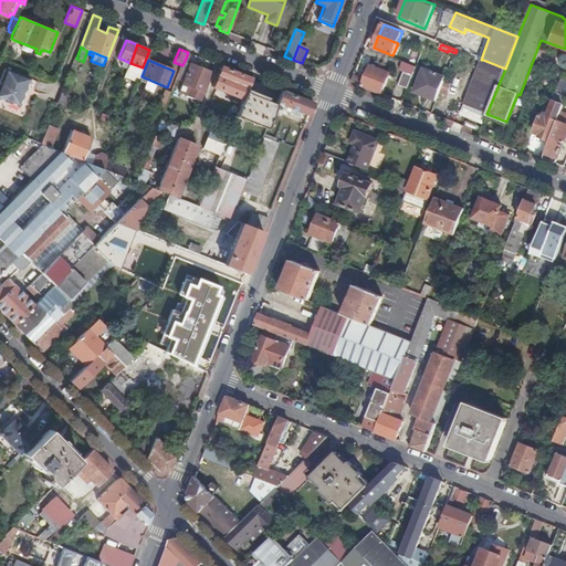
[(485,117),(486,114),(505,69),(483,60),(463,108),(485,117)]
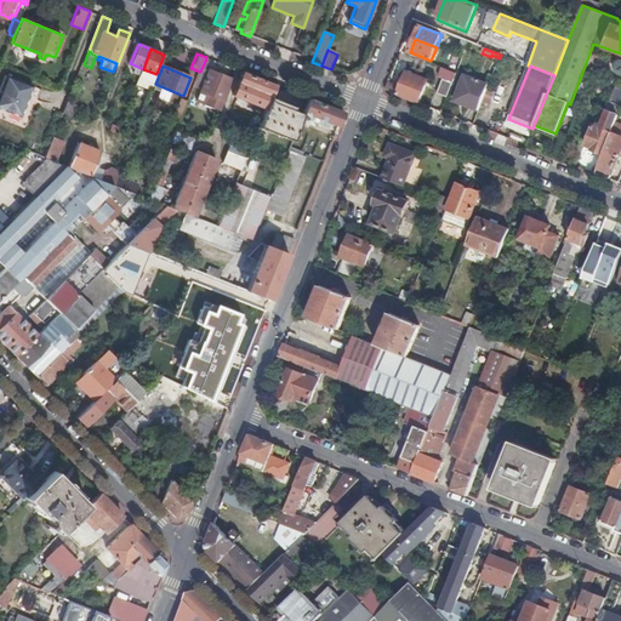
[(203,67),(200,72),(194,87),(208,93),(204,104),(221,110),(233,79),(203,67)]
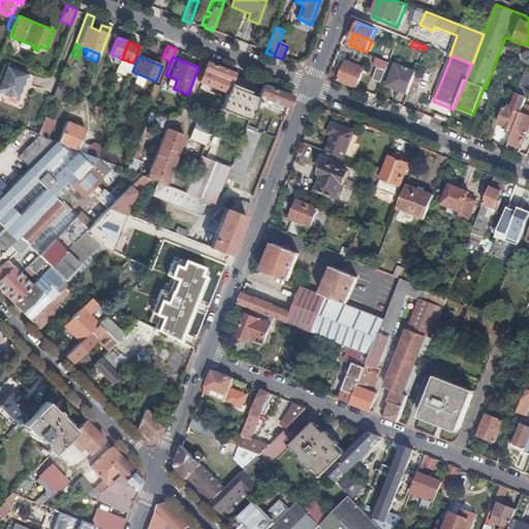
[(374,65),(386,70),(390,63),(377,58),(374,65)]
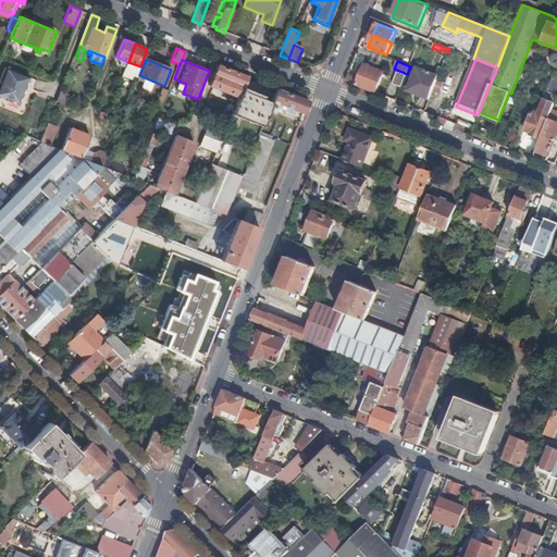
[(247,76),(218,65),(210,85),(238,97),(243,86),(247,76)]
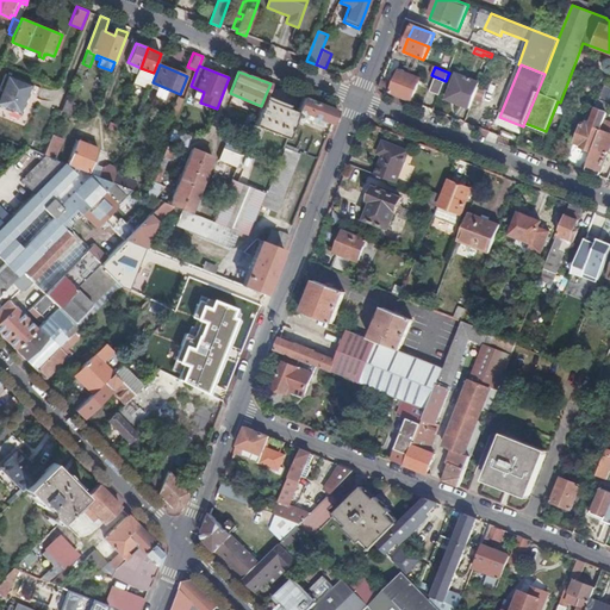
[(379,89),(412,103),(418,85),(422,85),(423,82),(419,81),(421,79),(400,72),(393,86),(381,82),(379,89)]
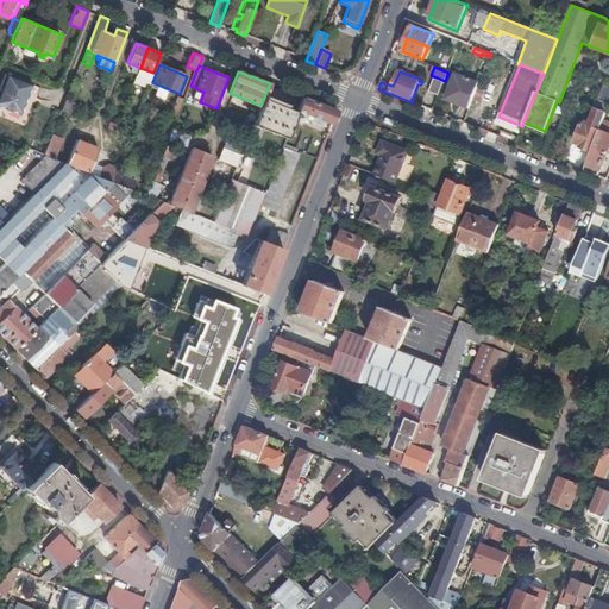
[(35,86),(7,75),(0,92),(0,107),(22,117),(35,86)]
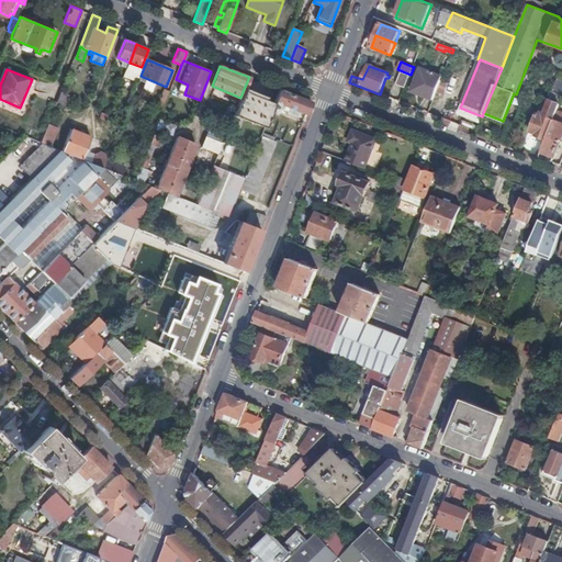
[(412,91),(434,101),(442,78),(420,69),(412,91)]
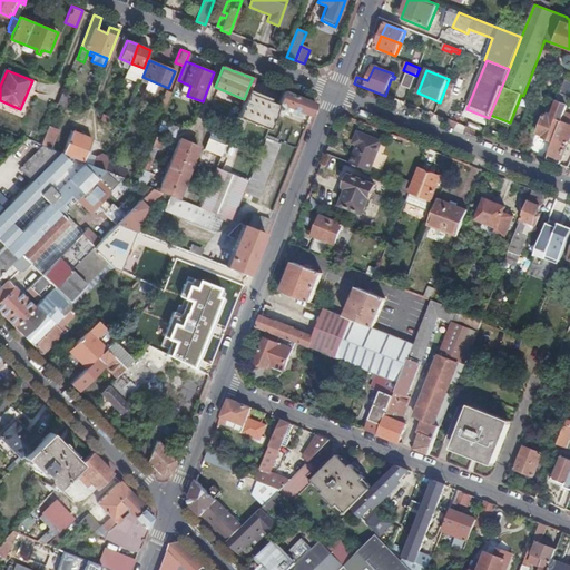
[(402,87),(411,90),(416,77),(408,74),(402,87)]
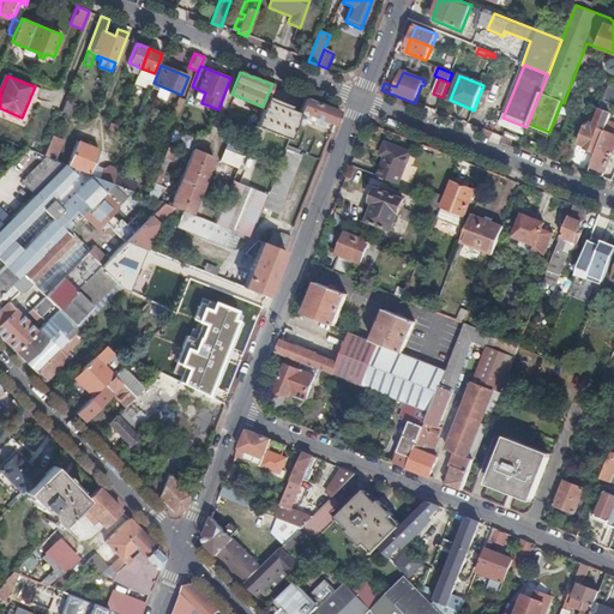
[(613,110),(613,88),(609,86),(600,112),(601,112),(595,128),(588,126),(581,145),(587,148),(587,149),(597,154),(608,125),(613,110)]
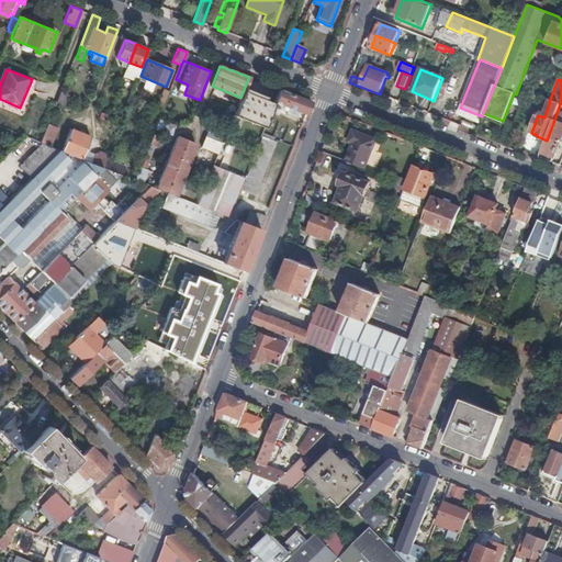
[(245,87),(240,98),(234,115),(266,127),(273,108),(274,103),(265,99),(267,97),(245,87)]
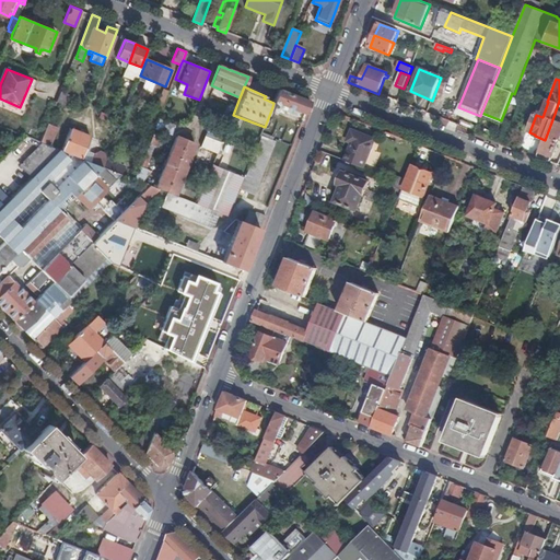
[(311,102),(280,89),(273,103),(272,107),(273,109),(276,111),(277,109),(280,103),(306,114),(311,102)]
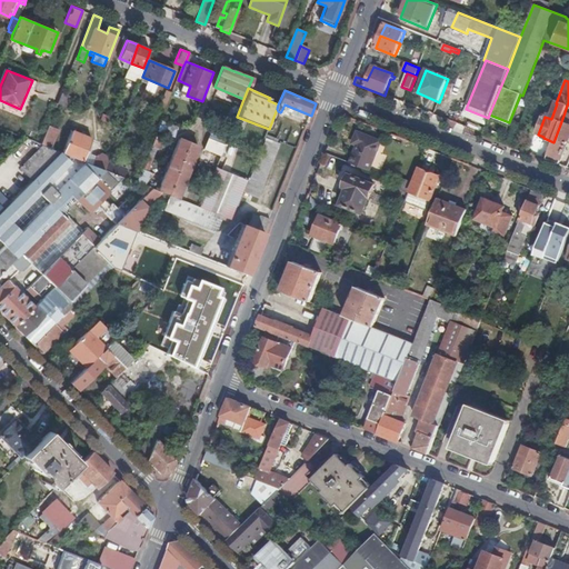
[(66,92),(63,91),(58,105),(66,108),(70,97),(65,96),(66,92)]
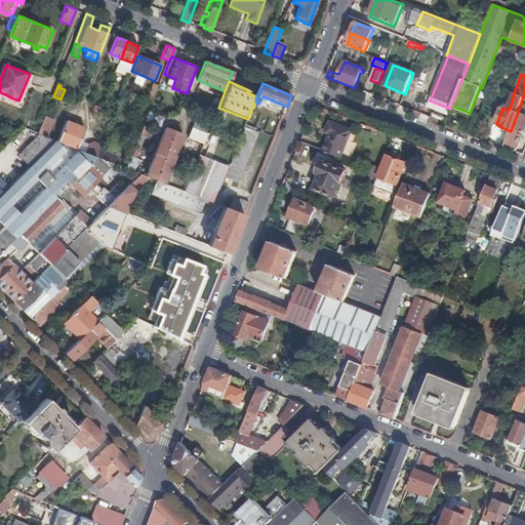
[(200,113),(213,117),(215,111),(203,106),(200,113)]
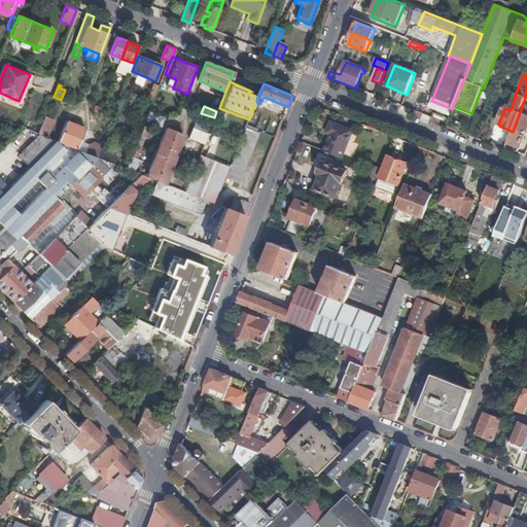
[(505,148),(518,152),(526,130),(526,108),(522,107),(513,132),(505,148)]
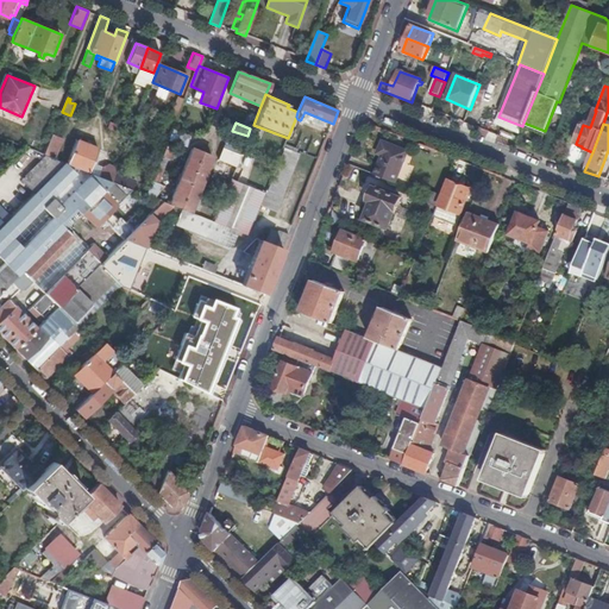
[(62,139),(52,135),(44,155),(55,158),(62,139)]
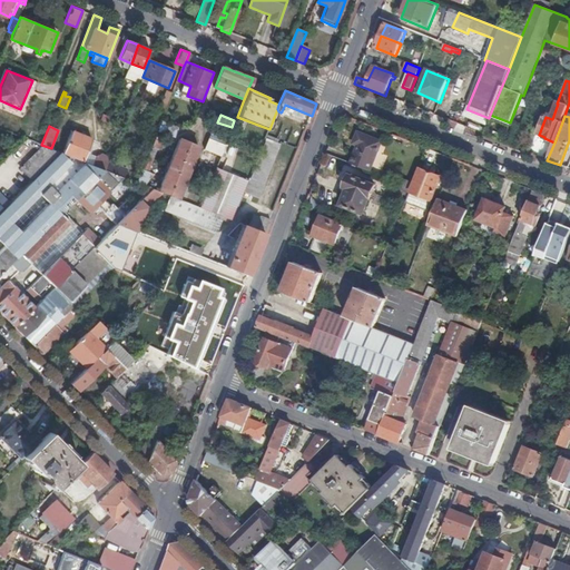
[(64,154),(84,161),(91,140),(85,137),(86,133),(82,131),(80,136),(71,131),(64,154)]
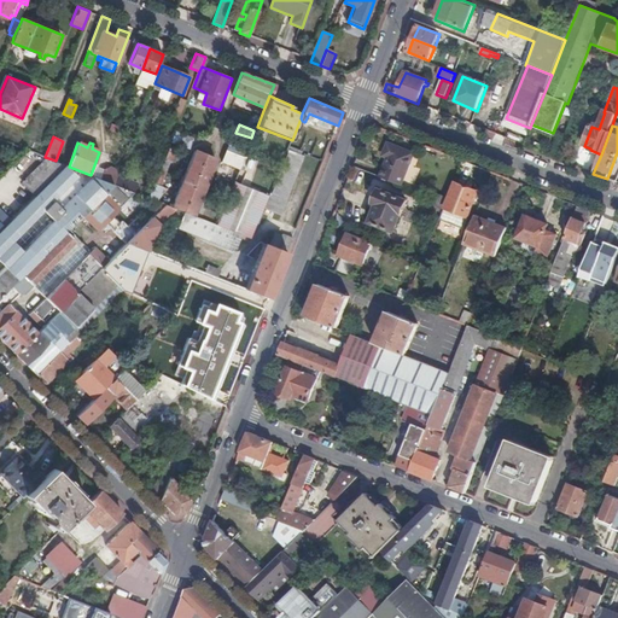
[(383,176),(403,185),(414,153),(389,144),(384,156),(389,157),(383,176)]
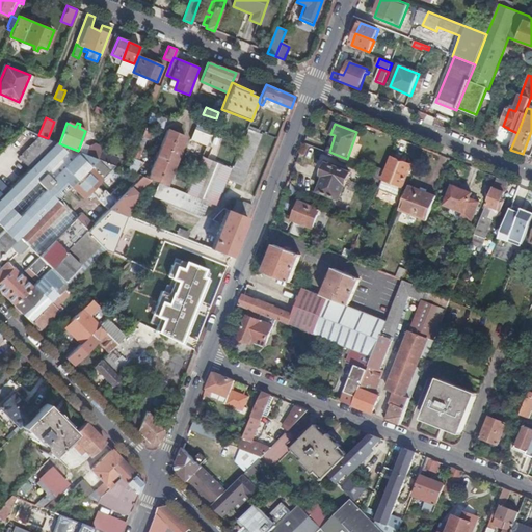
[(262,134),(247,129),(228,180),(241,185),(244,179),(262,134)]
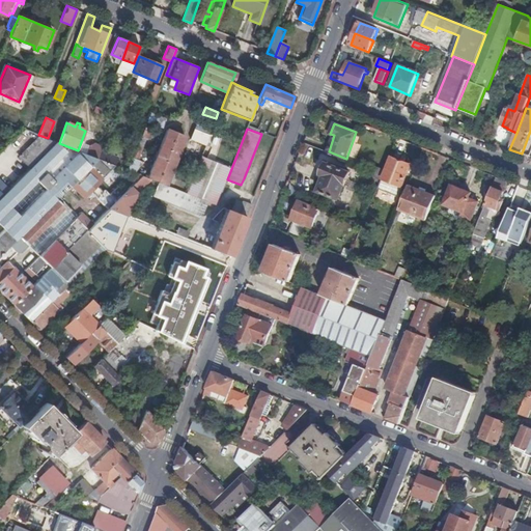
[(150,179),(166,186),(186,137),(168,130),(148,178),(150,179)]
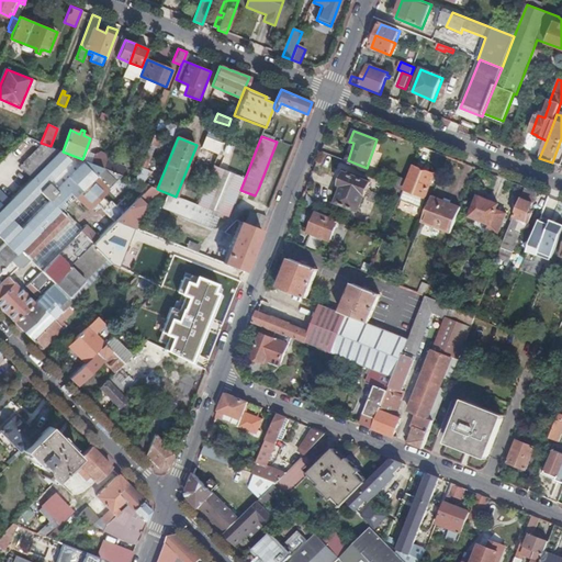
[(217,154),(222,143),(206,137),(202,147),(217,154)]
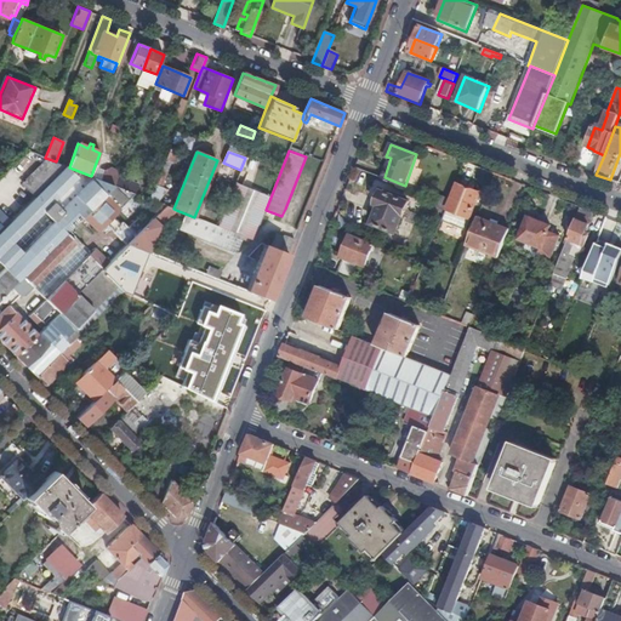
[(84,217),(115,186),(91,176),(69,167),(67,166),(5,228),(0,232),(0,261),(6,268),(7,269),(0,275),(0,301),(12,289),(67,234),(84,217)]
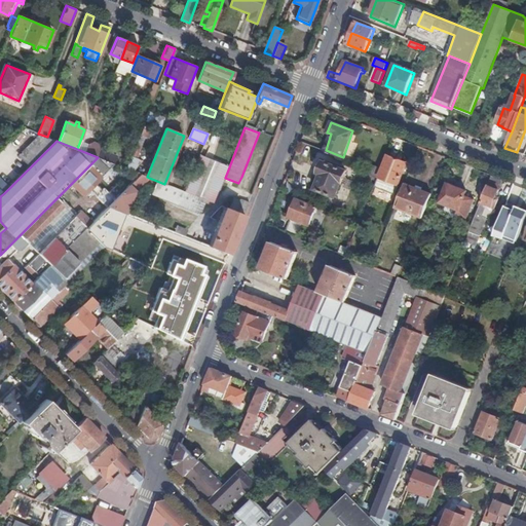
[(408,163),(388,156),(377,187),(396,194),(408,163)]
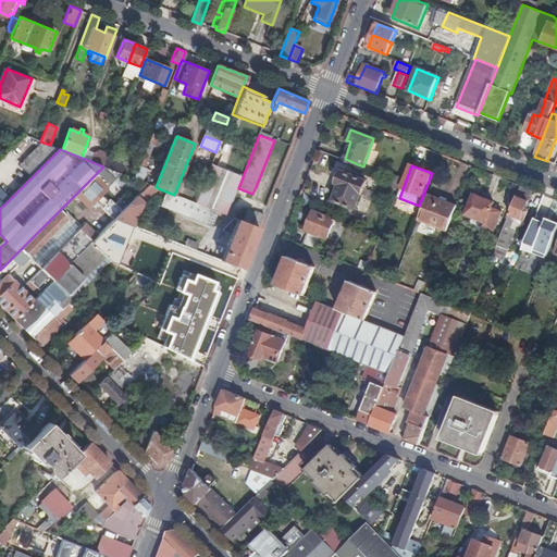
[(121,173),(103,166),(75,195),(88,208),(90,206),(93,208),(97,203),(114,220),(115,219),(132,202),(124,196),(115,205),(111,200),(109,202),(101,195),(121,173)]
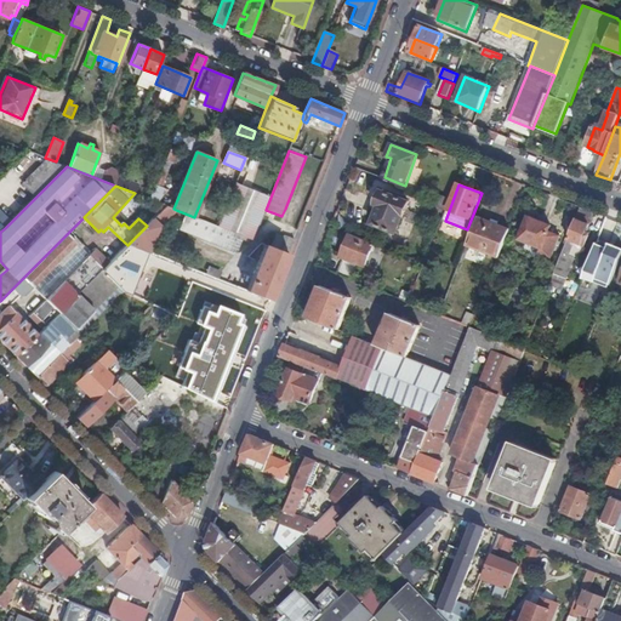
[(410,201),(382,191),(377,205),(380,206),(374,223),(397,233),(410,201)]
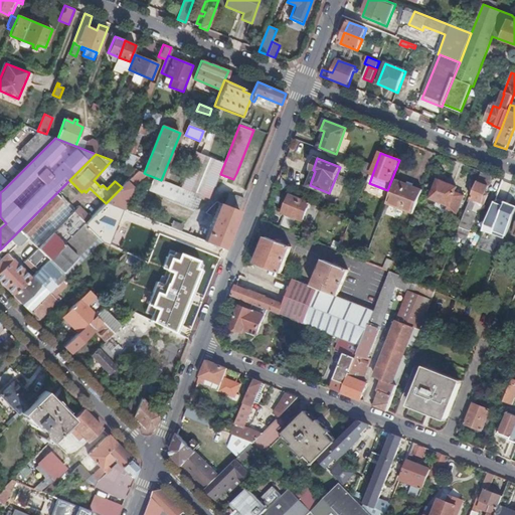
[(372,169),(364,166),(356,185),(364,188),(372,169)]
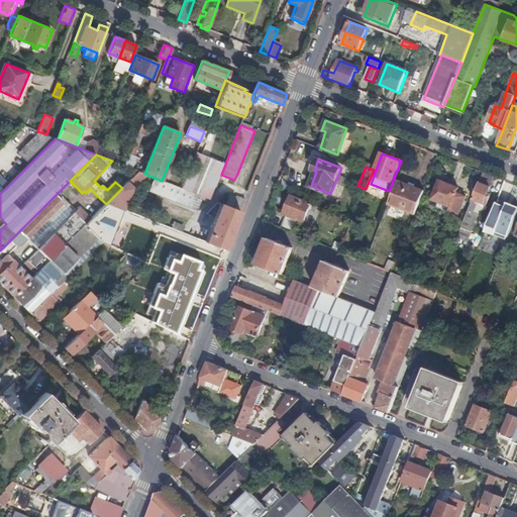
[(146,175),(144,174),(138,172),(122,188),(107,203),(123,209),(125,210),(127,203),(129,204),(130,200),(129,199),(133,189),(146,175)]
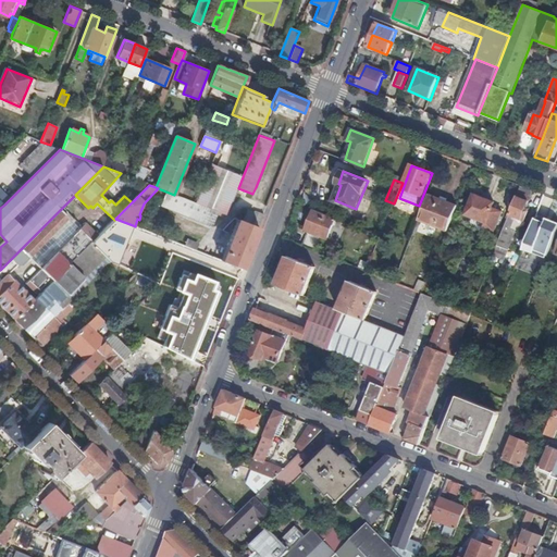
[(458,206),(430,195),(420,220),(447,231),(458,206)]
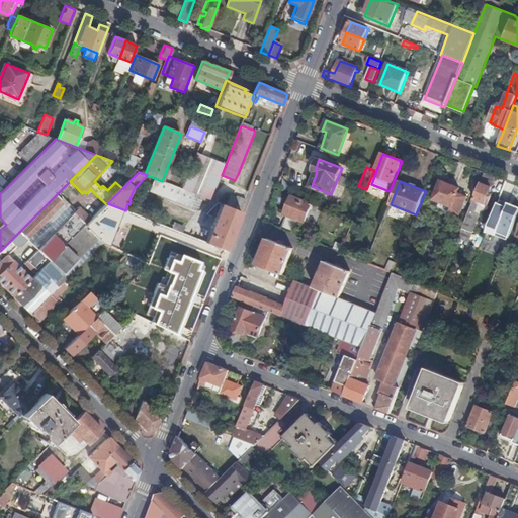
[(460,188),(442,181),(435,199),(453,206),(451,211),(460,216),(467,197),(458,193),(460,188)]
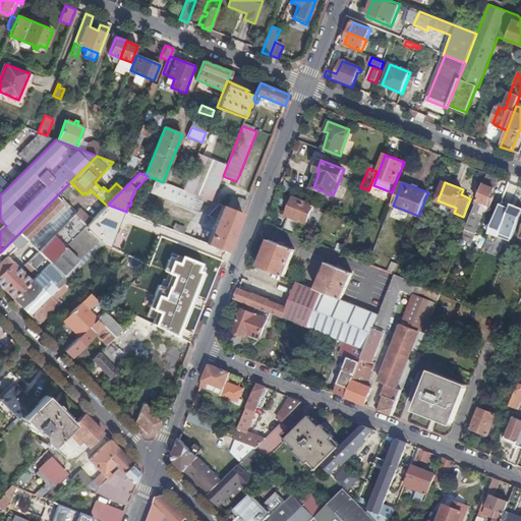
[(517,185),(510,182),(500,209),(507,212),(517,185)]
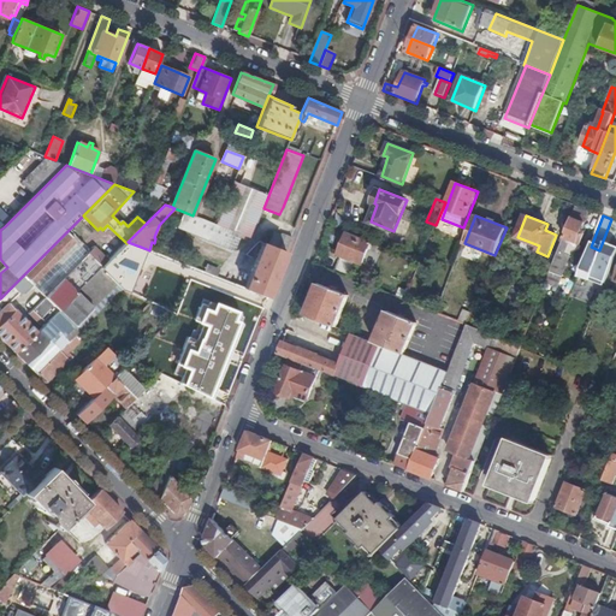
[(572,218),(546,282),(558,286),(562,277),(563,277),(572,255),(566,253),(570,243),(569,242),(569,238),(582,244),(587,234),(582,232),(586,223),(572,218)]
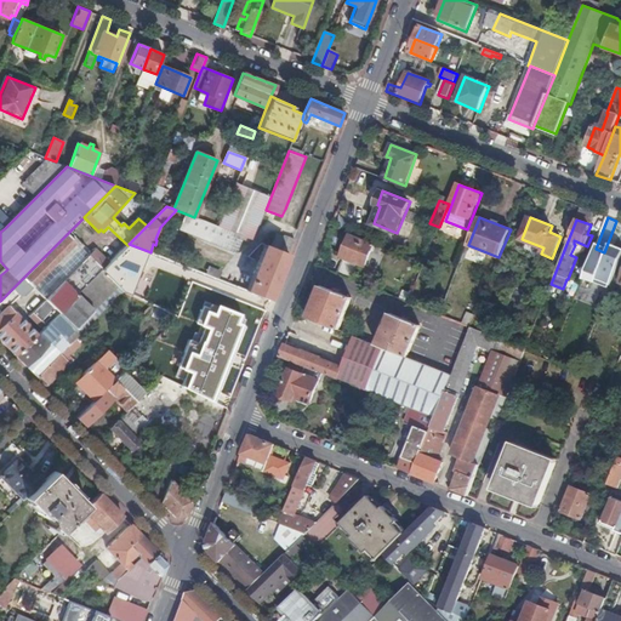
[(75,243),(67,234),(12,289),(22,297),(75,243)]
